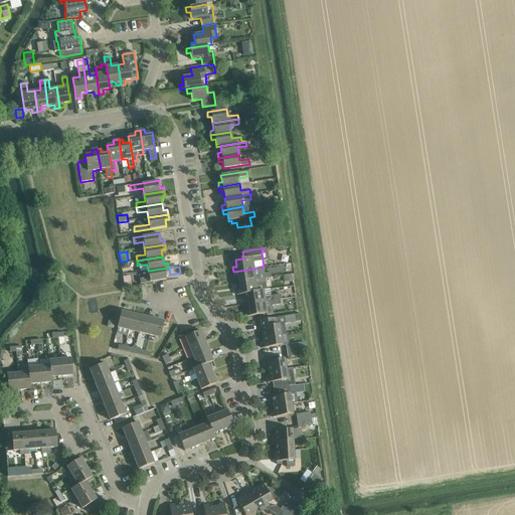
[(169,272),(168,268),(148,271),(149,277),(140,279),(140,284),(166,280),(165,273),(169,272)]
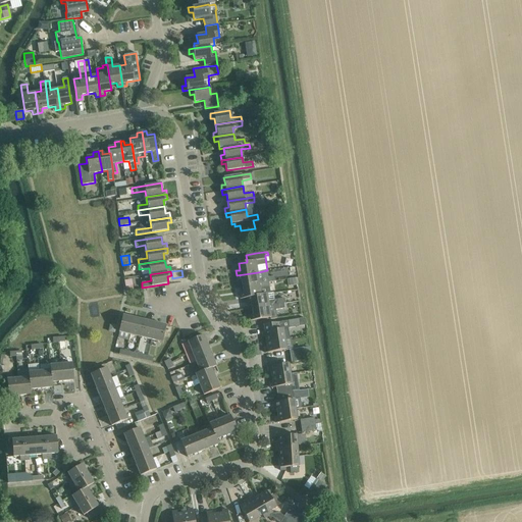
[(258,272),(237,275),(237,280),(241,279),(242,286),(269,282),(269,281),(275,281),(274,276),(259,278),(258,272)]
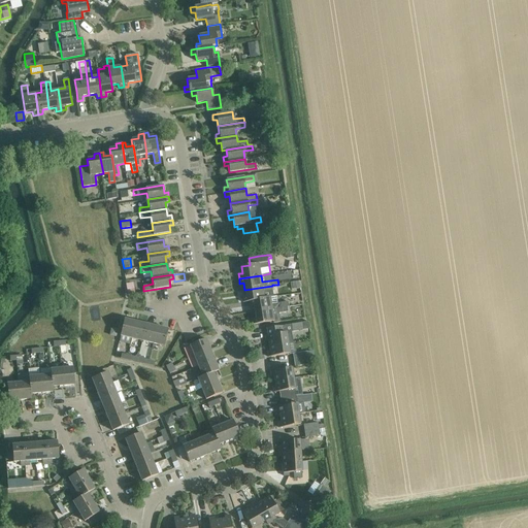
[(299,282),(291,283),(292,290),(300,289),(299,282)]
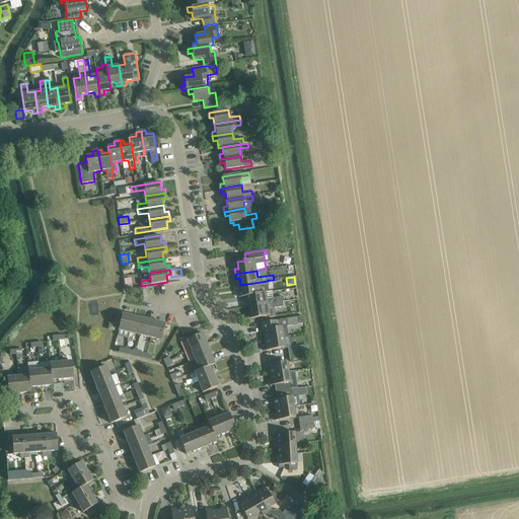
[(125,288),(126,288),(132,287),(131,278),(124,279),(125,288)]
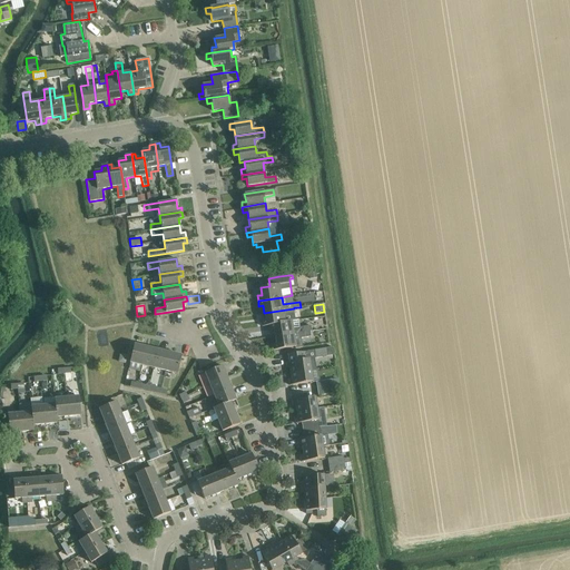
[(295,313),(294,308),(264,313),(266,320),(262,321),(262,326),(268,325),(286,323),(286,322),(285,315),(295,313)]
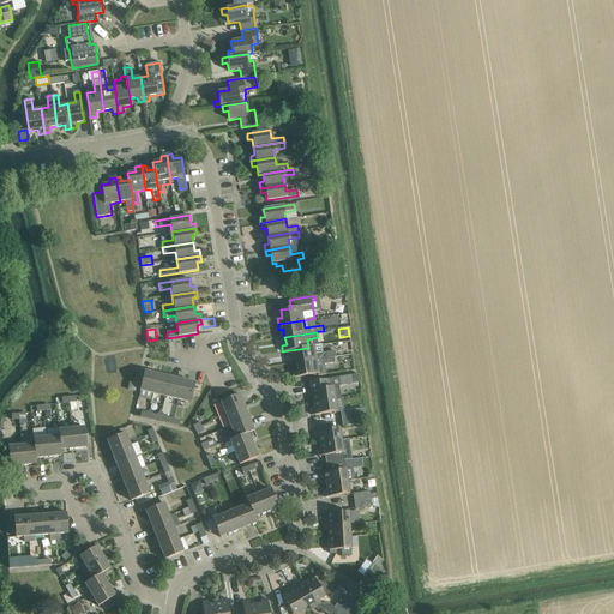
[(308,348),(289,350),(290,355),(295,355),(296,362),(333,357),(335,356),(333,350),(326,351),(323,351),(321,344),(314,345),(308,347),(308,348)]
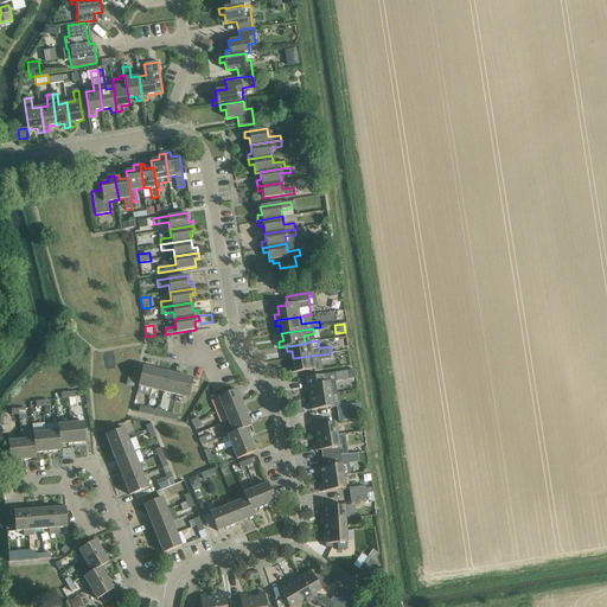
[(331,358),(330,353),(293,358),(294,366),(289,368),(291,374),(299,371),(299,374),(323,370),(321,360),(325,360),(325,359),(331,358)]
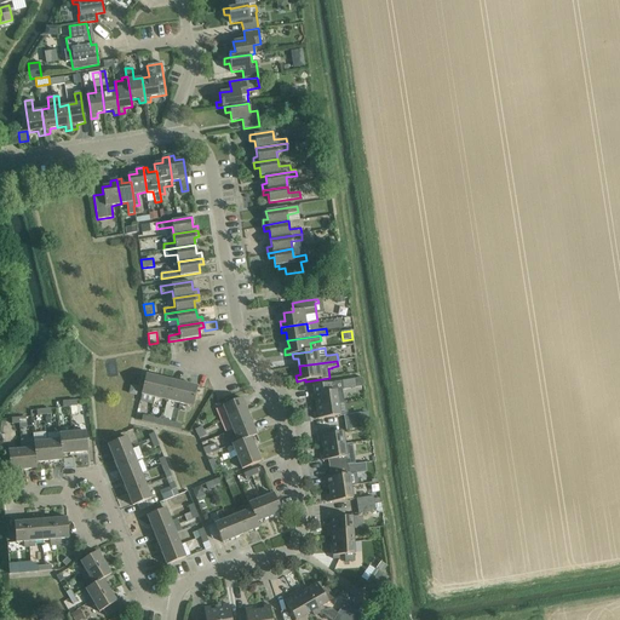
[(141,394),(154,397),(159,378),(145,374),(141,394)]
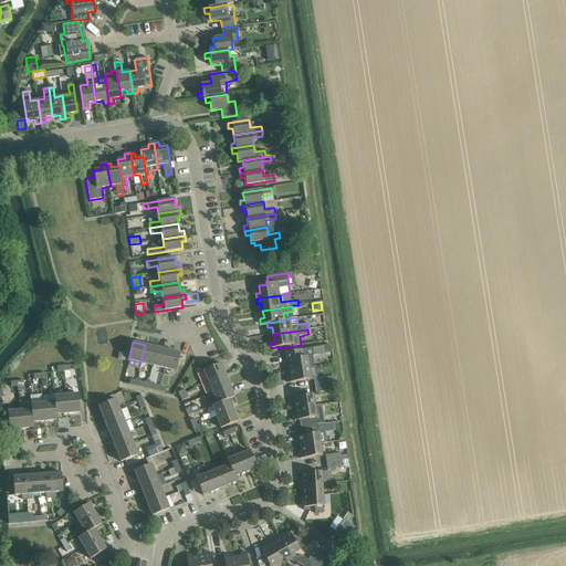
[(140,363),(153,365),(156,347),(145,345),(140,363)]
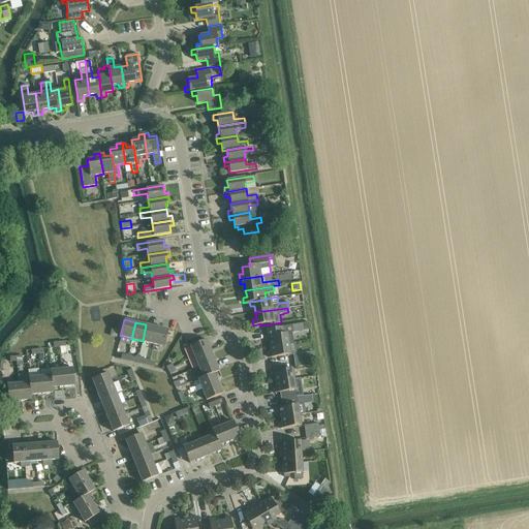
[(297,335),(311,334),(311,322),(296,322),(297,335)]
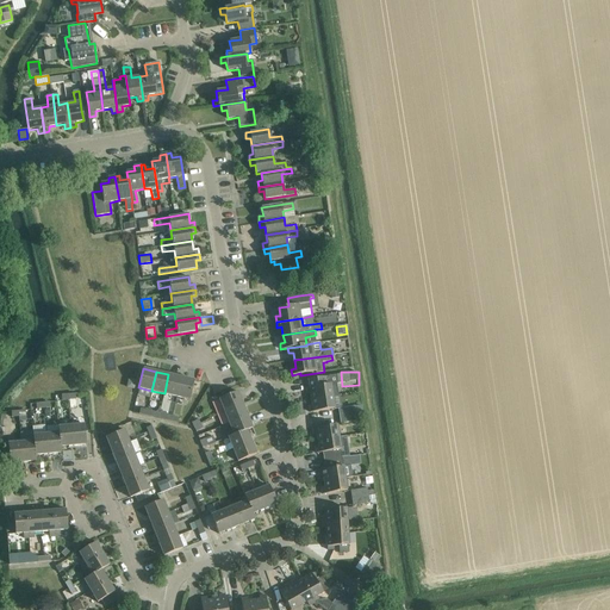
[(181,377),(168,374),(165,393),(176,397),(181,377)]
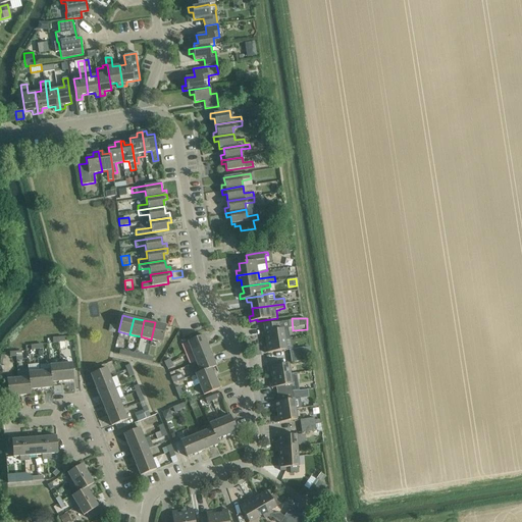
[(265,331),(262,331),(263,337),(265,336),(266,342),(284,340),(290,338),(288,328),(290,328),(289,320),(284,321),(281,322),(264,324),(265,331)]
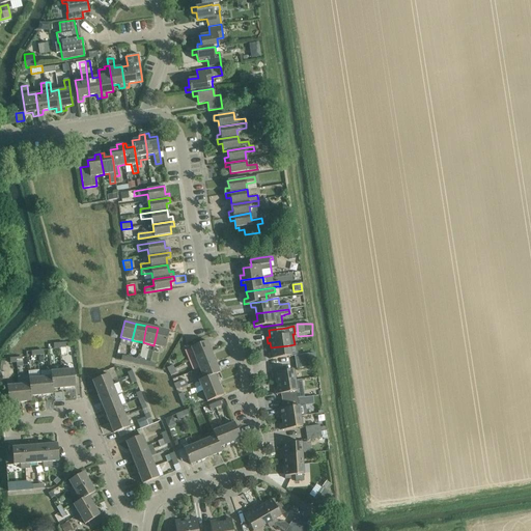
[(169,331),(158,328),(154,345),(165,347),(169,331)]
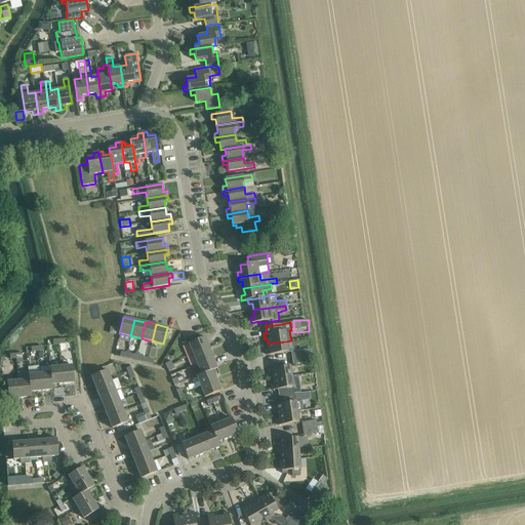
[(189,344),(193,354),(208,348),(204,336),(189,344)]
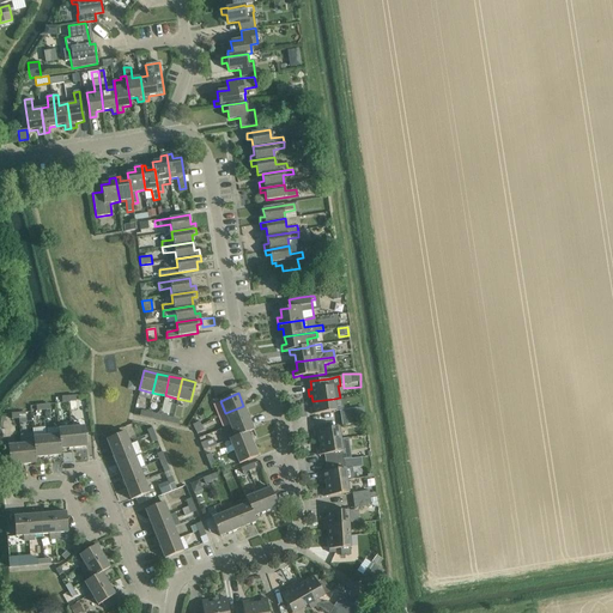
[(335,411),(334,399),(313,401),(314,407),(310,408),(311,414),(335,411)]
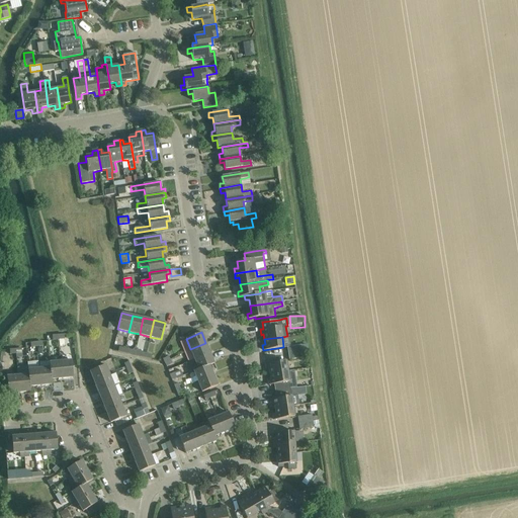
[(205,343),(190,349),(194,359),(210,353),(205,343)]
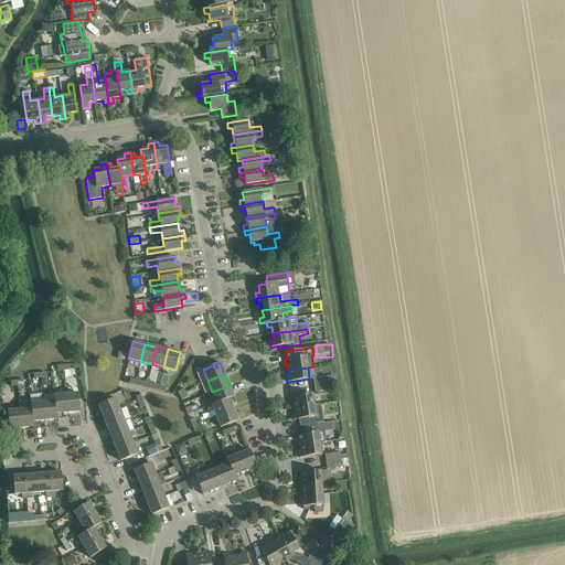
[(313,379),(313,385),(329,383),(336,382),(336,375),(313,379)]
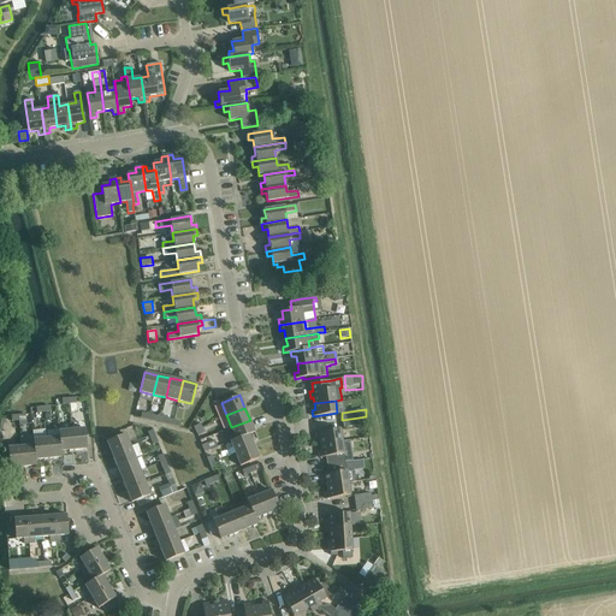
[(160,422),(170,425),(171,420),(167,419),(167,416),(161,415),(161,418),(160,422)]
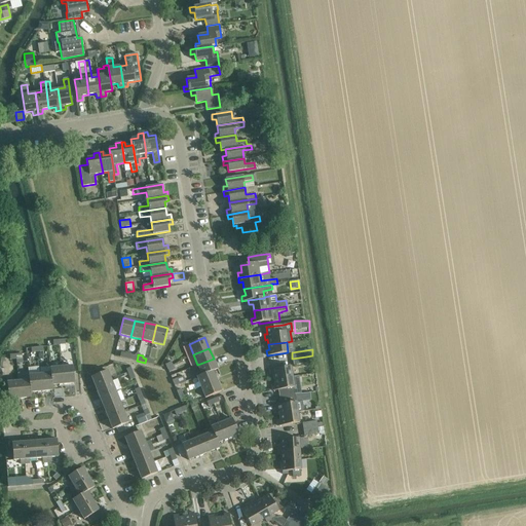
[(307,363),(306,357),(292,359),(293,365),(307,363)]
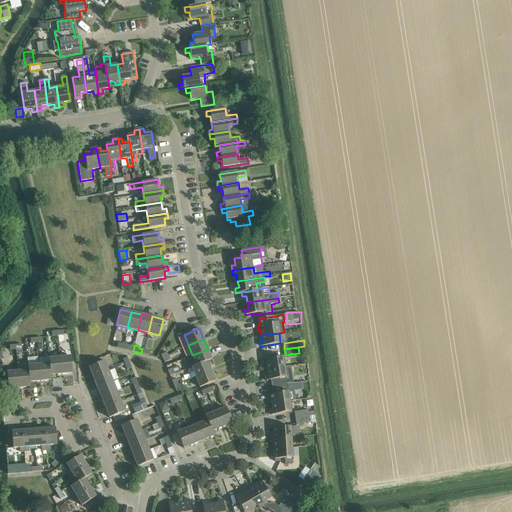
[(212,359),(208,349),(192,355),(196,365),(201,362),(202,363),(207,361),(212,359)]
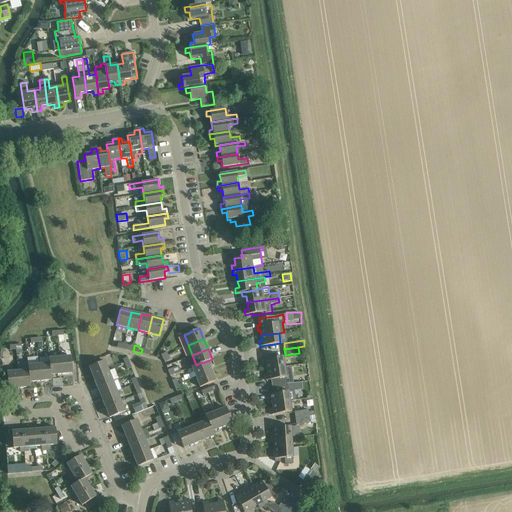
[(71,356),(60,357),(61,374),(72,373),(71,356)]
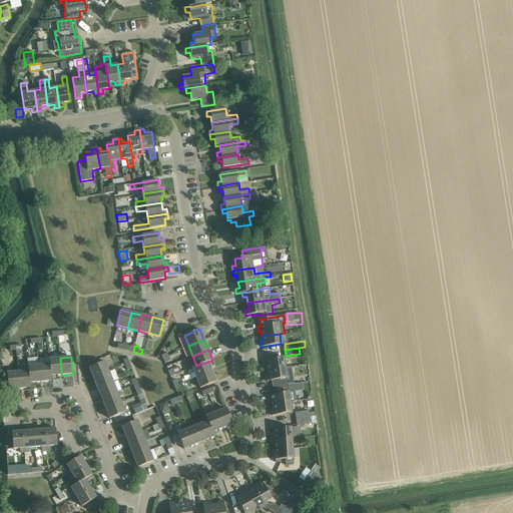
[(267,366),(267,370),(285,368),(283,357),(263,361),(264,366),(267,366)]
